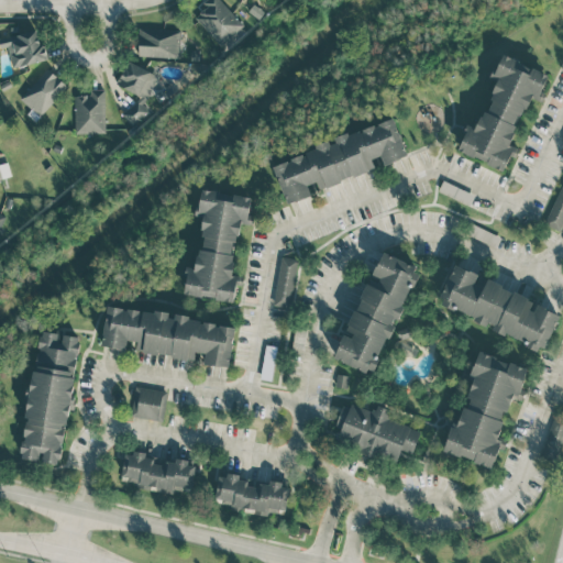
[(219,46),(243,26),(221,0),(209,0),(192,14),(219,46)]
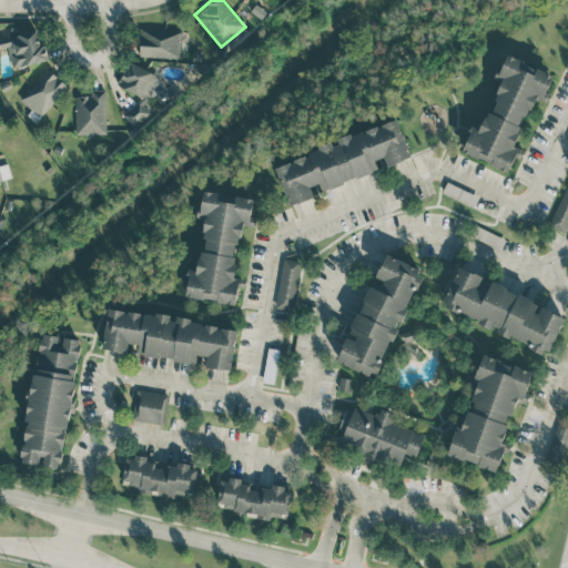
[(13,69),(47,60),(39,28),(0,38),(0,48),(7,47),(13,69)]
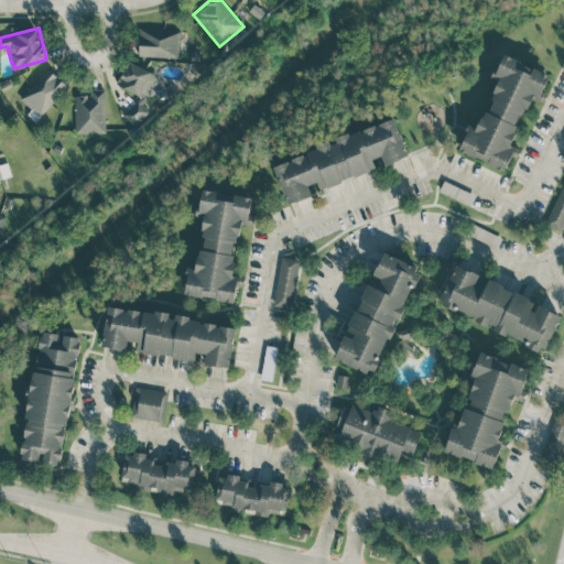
[(181,57),(182,30),(139,28),(138,56),(181,57)]
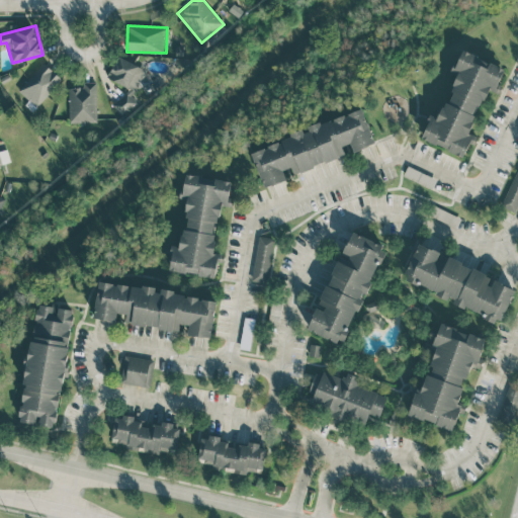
[(421,138),(465,157),(475,135),(468,133),(488,89),(496,92),(506,68),(462,50),(453,70),(458,72),(439,117),(431,114),(421,138)]
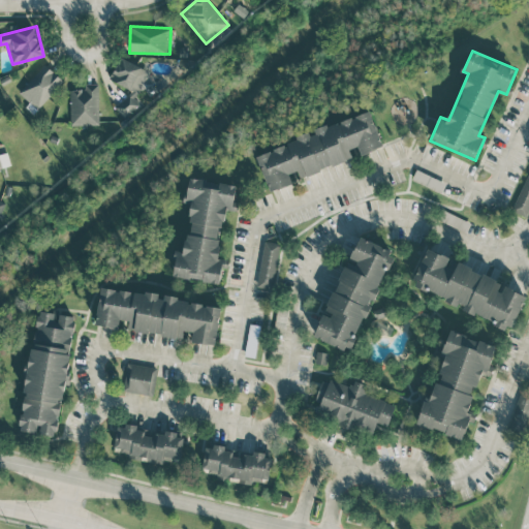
[(149,70),(120,56),(110,79),(128,88),(117,111),(129,117),(137,99),(134,98),(149,70)]
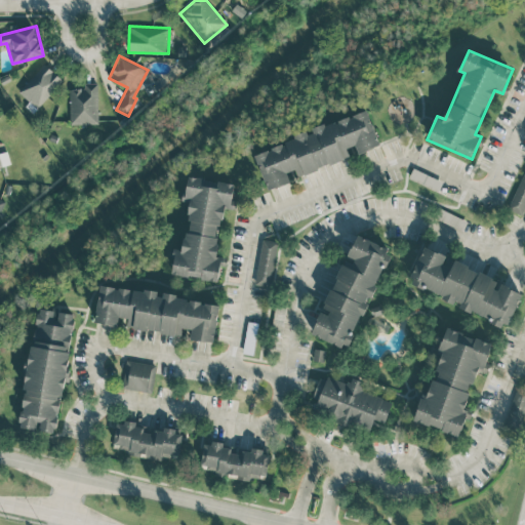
[(37,108),(63,80),(44,63),(19,91),(37,108)]
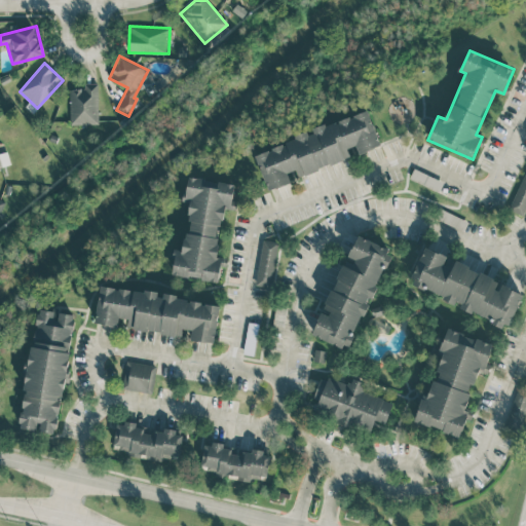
[(99,123),(98,83),(84,83),(84,88),(69,88),(70,124),(99,123)]
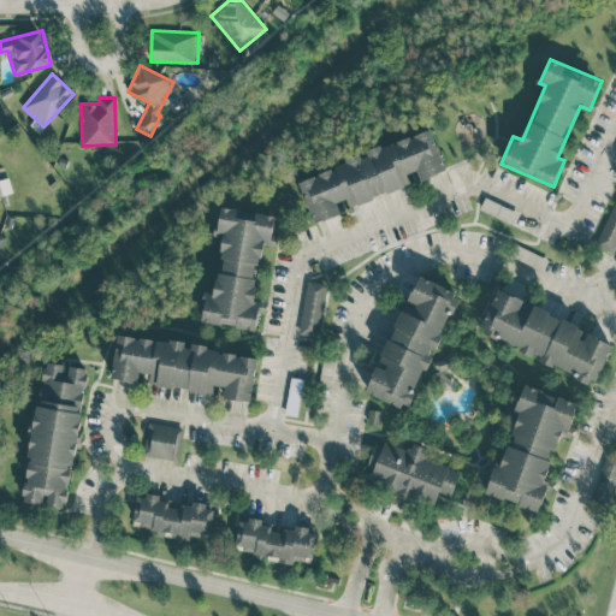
[(298,179),(314,223),(341,213),(337,201),(348,197),(350,206),(412,184),(407,173),(416,170),(420,179),(446,171),(431,129),(363,152),(365,155),(298,179)]
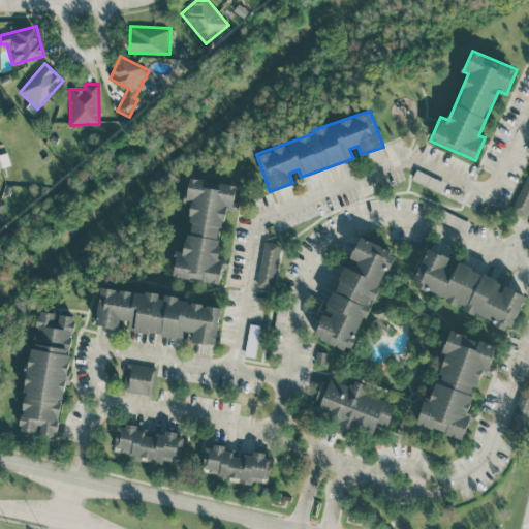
[(0,167),(10,164),(6,152),(0,153),(0,167)]
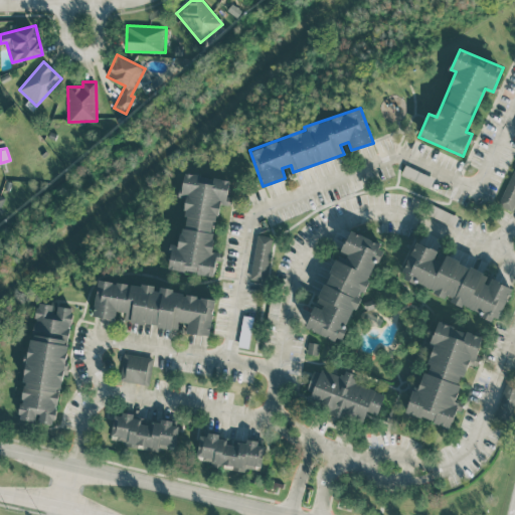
[(514,207),(514,163),(499,206),(514,211),(514,207)]
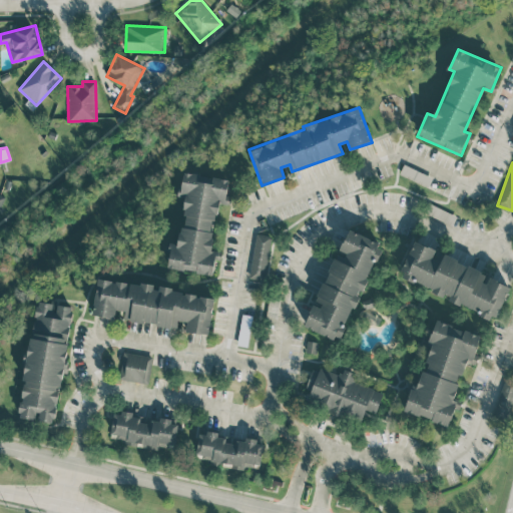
[(168,269),(214,275),(217,250),(211,249),(217,202),(227,203),(230,178),(182,172),(180,194),(185,195),(179,243),(171,242),(168,269)]
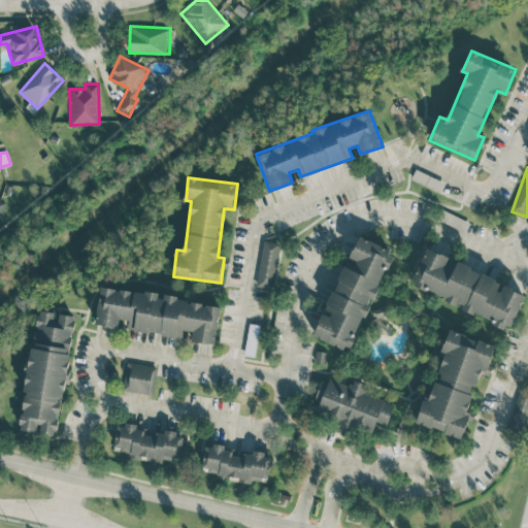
[(314,335),(350,351),(371,298),(374,299),(394,252),(356,236),(326,312),(323,310),(314,335)]
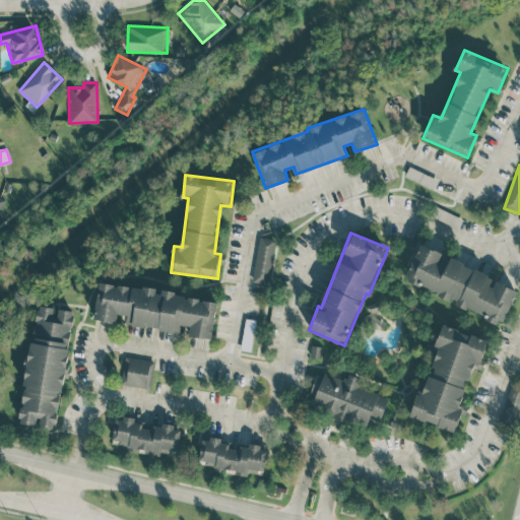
[(275,240),(260,237),(252,281),(268,284),(275,240)]
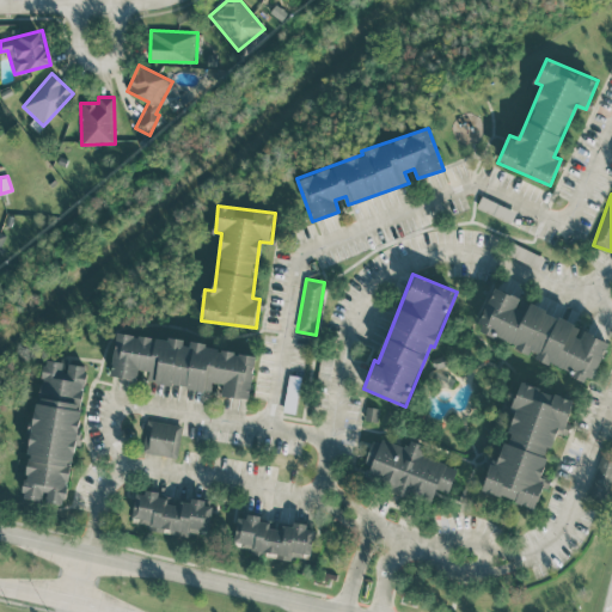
[(609,341),(581,330),(583,325),(494,287),(476,329),(532,353),(531,356),(591,381),(609,341)]
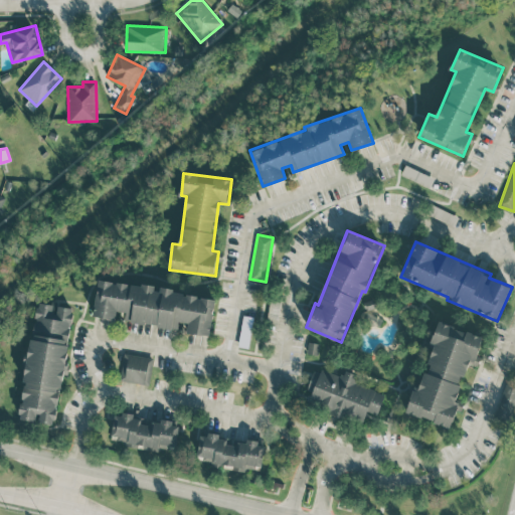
[(214,296),(157,290),(158,286),(98,280),(94,317),(116,319),(117,311),(126,312),(125,322),(178,327),(179,322),(187,323),(186,333),(210,335),(214,296)]
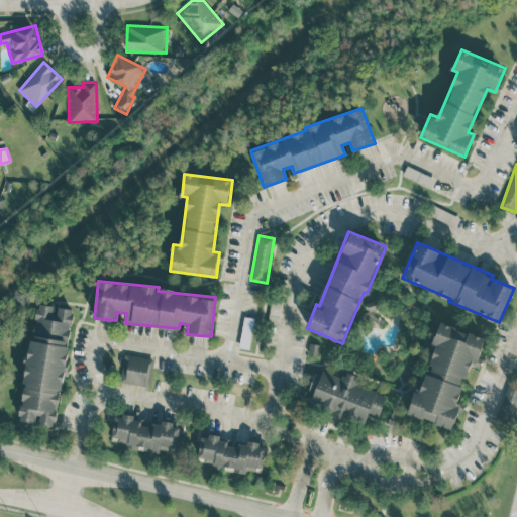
[(73,308),(35,303),(20,420),(37,422),(37,423),(58,426),(73,308)]
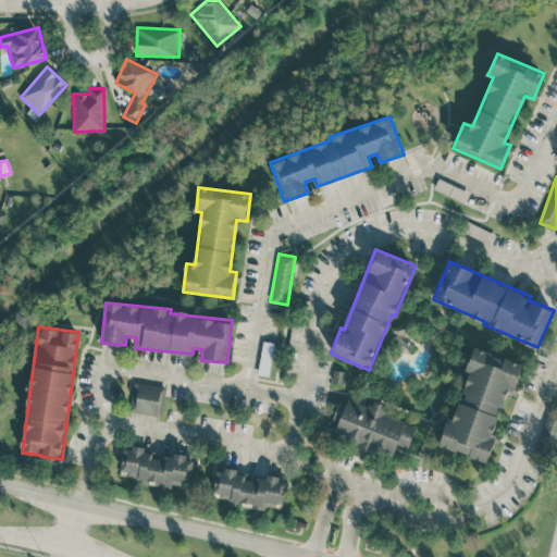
[(258,374),(270,375),(273,342),(261,341),(258,374)]
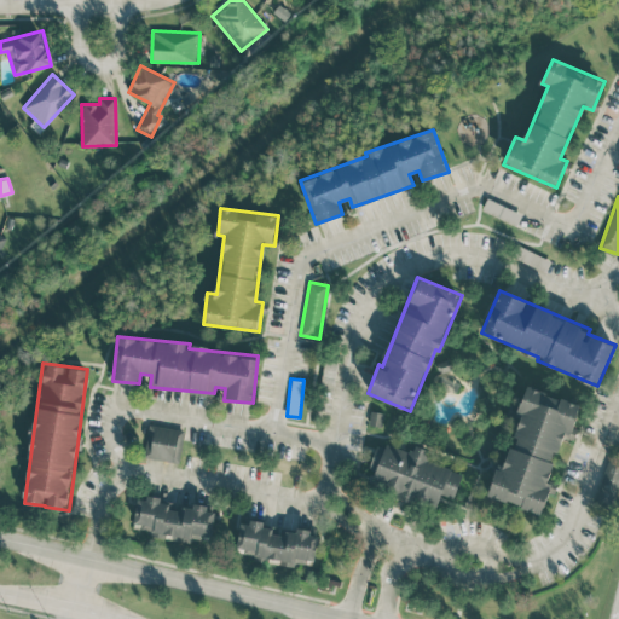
[(491,496),(543,514),(554,481),(548,480),(562,437),(574,440),(578,429),(573,427),(580,404),(526,386),(516,414),(519,414),(491,496)]
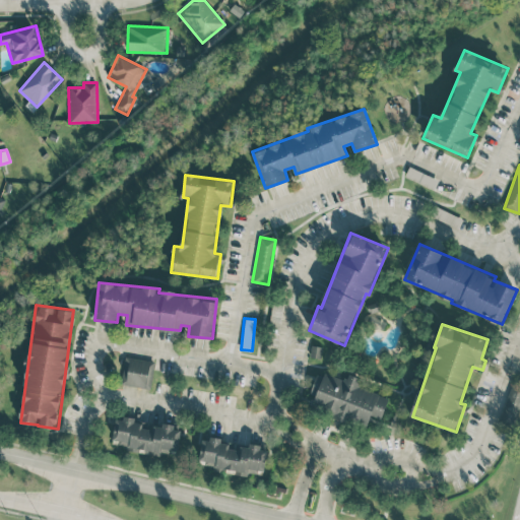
[(154,362),(126,355),(121,383),(149,389),(154,362)]
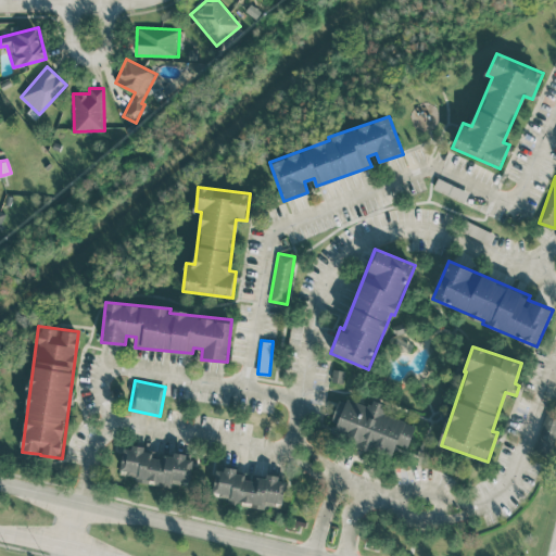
[(416,425),(383,413),(387,404),(373,399),(369,407),(341,395),(330,420),(338,422),(332,436),(390,458),(396,443),(406,447),(416,425)]
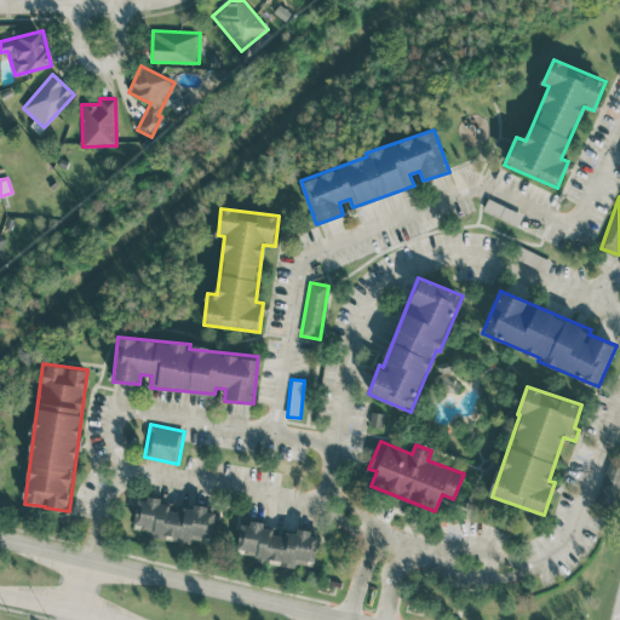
[(132,532),(193,539),(193,538),(212,540),(216,509),(194,505),(194,506),(160,503),(161,499),(137,497),(132,532)]
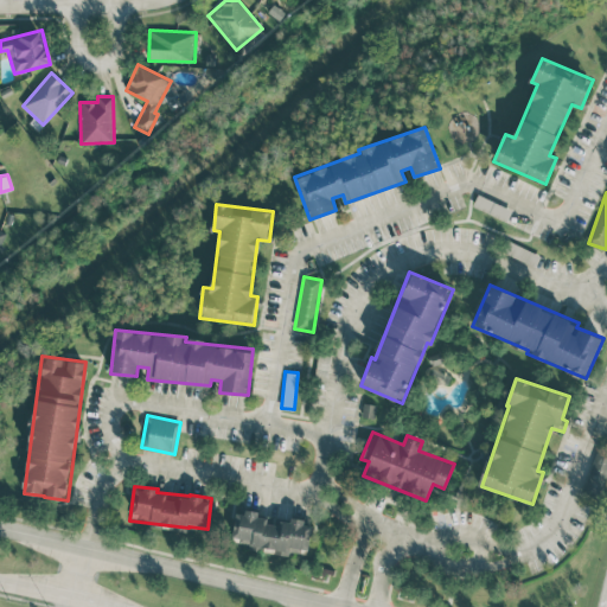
[(307,554),(312,522),(289,518),(288,523),(268,521),(268,515),(236,510),(231,540),(249,542),(248,548),(275,551),(275,554),(289,556),(291,551),(307,554)]
